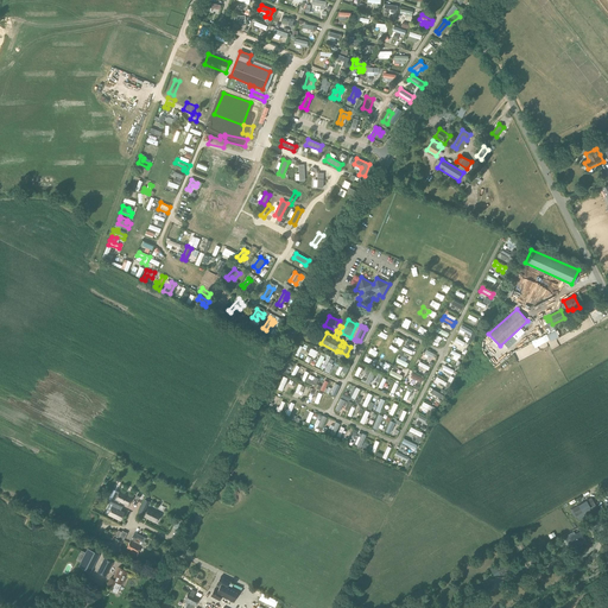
[(470,335),(473,331),(462,325),(460,329),(470,335)]
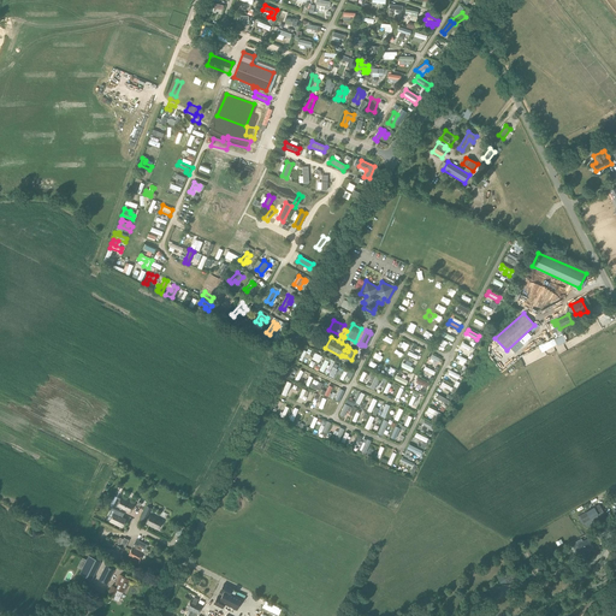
[(535,354),(548,343),(542,336),(529,347),(535,354)]
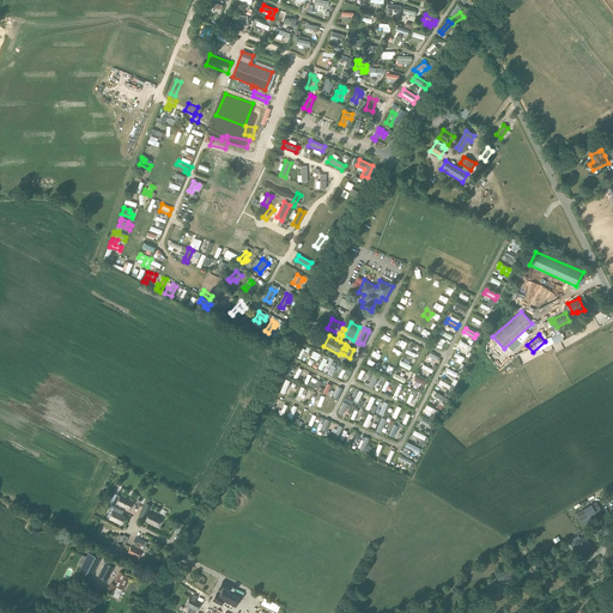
[(333,362),(327,374),(332,376),(338,364),(333,362)]
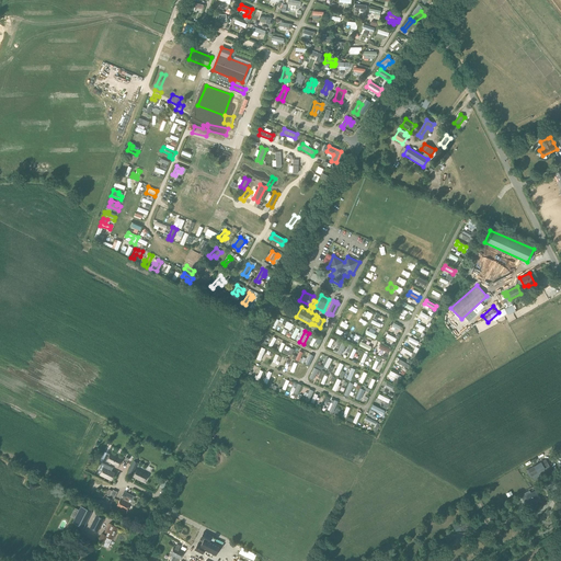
[(415,346),(418,341),(410,338),(409,340),(412,342),(411,344),(415,346)]
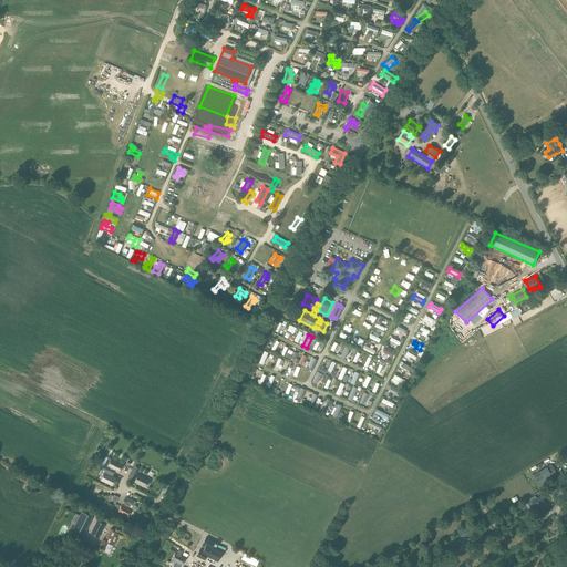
[(384,348),(382,351),(390,354),(389,357),(392,359),(394,353),(384,348)]
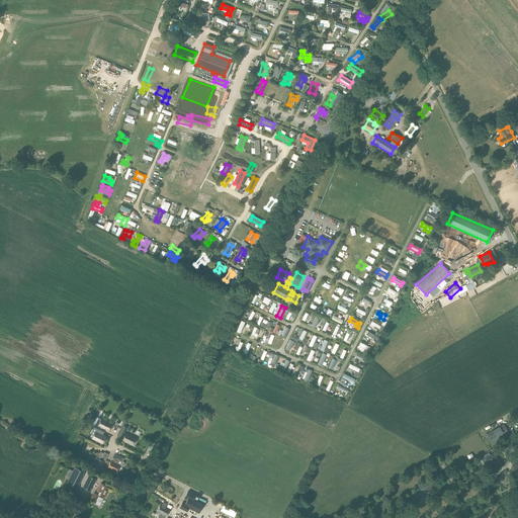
[(280,330),(278,334),(285,337),(289,330),(286,328),(284,332),(280,330)]
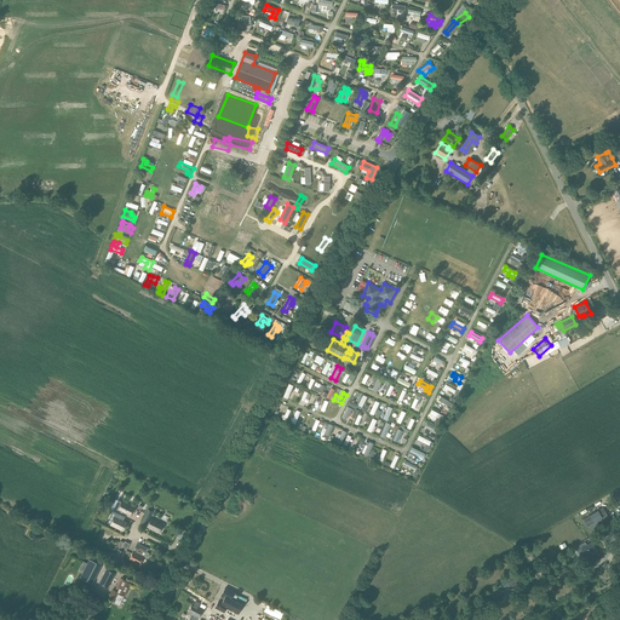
[(369,408),(368,412),(373,415),(379,403),(375,401),(372,409),(369,408)]
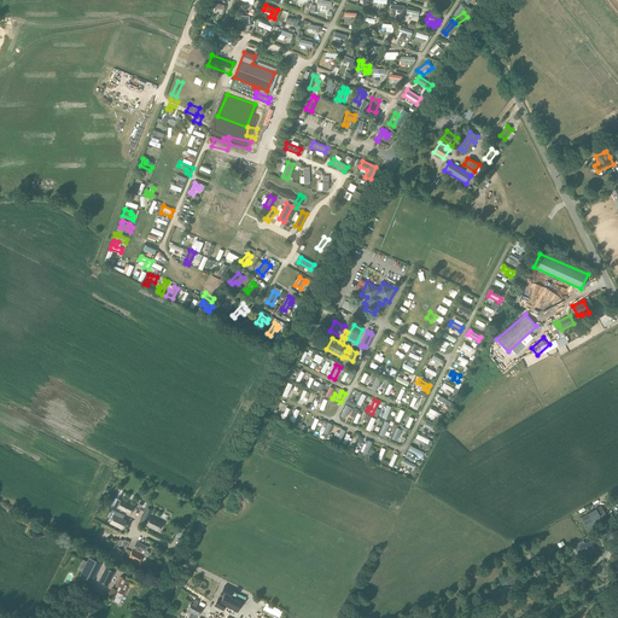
[(333,429),(326,443),(331,444),(337,431),(333,429)]
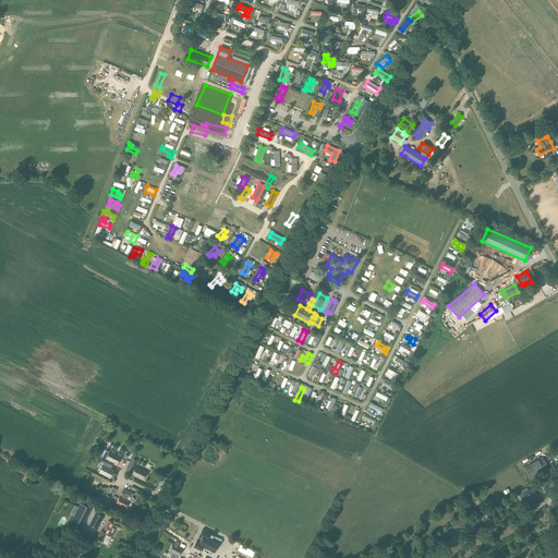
[(385,402),(387,398),(377,392),(376,395),(383,399),(381,400),(385,402)]
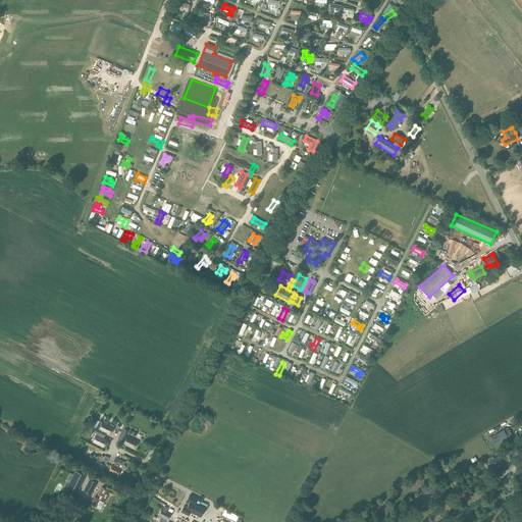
[(311,373),(306,383),(309,385),(314,374),(311,373)]
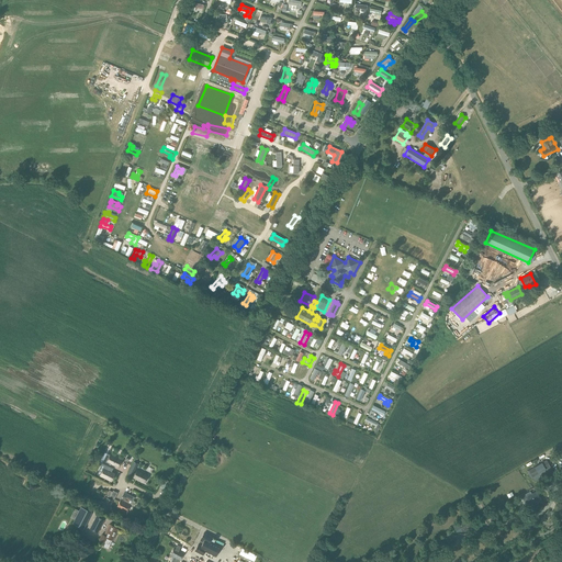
[(381,415),(383,411),(373,406),(372,409),(378,412),(377,414),(381,415)]
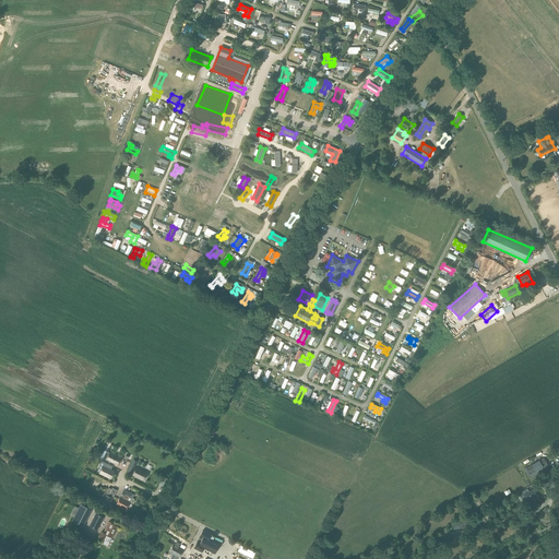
[(340,414),(344,416),(348,406),(345,405),(343,412),(341,411),(340,414)]
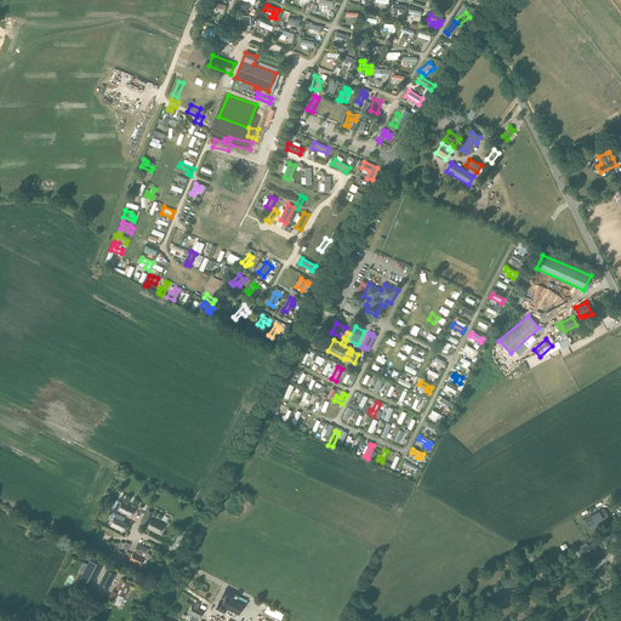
[(123,502),(119,510),(119,511),(117,514),(125,518),(126,514),(131,516),(135,508),(123,502)]
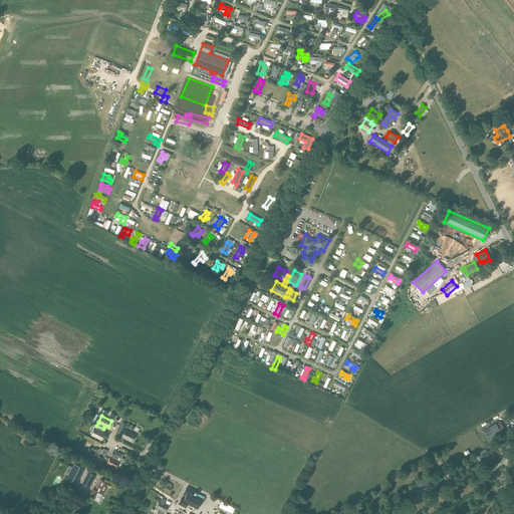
[(487,436),(503,427),(500,421),(484,430),(487,436)]
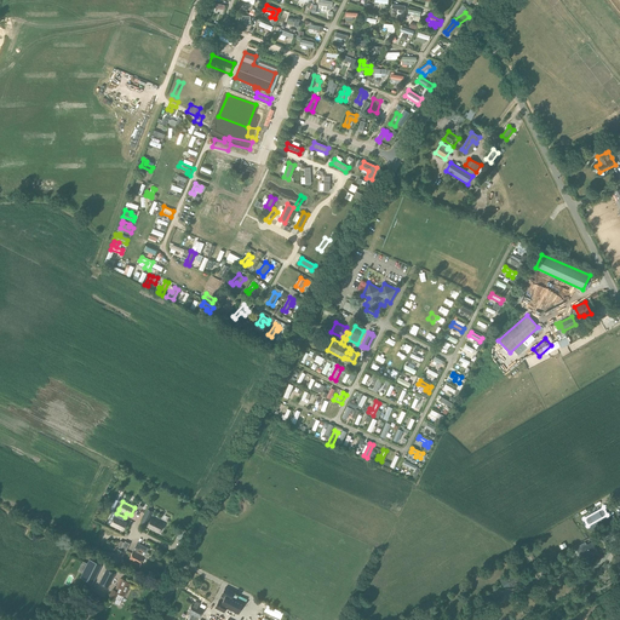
[(116,514),(115,517),(114,517),(110,524),(122,530),(127,523),(122,521),(125,517),(116,514)]
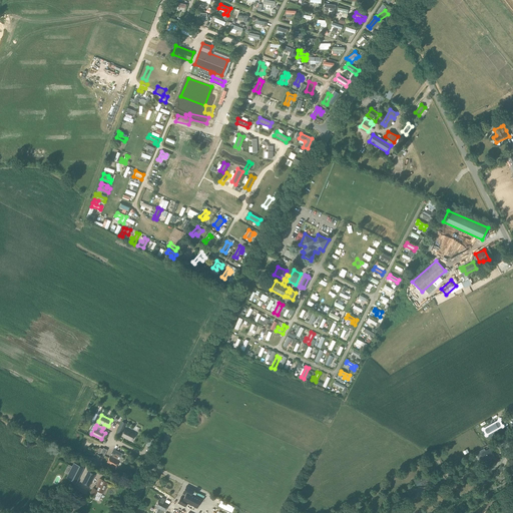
[(124,429),(121,435),(131,441),(135,434),(124,429)]
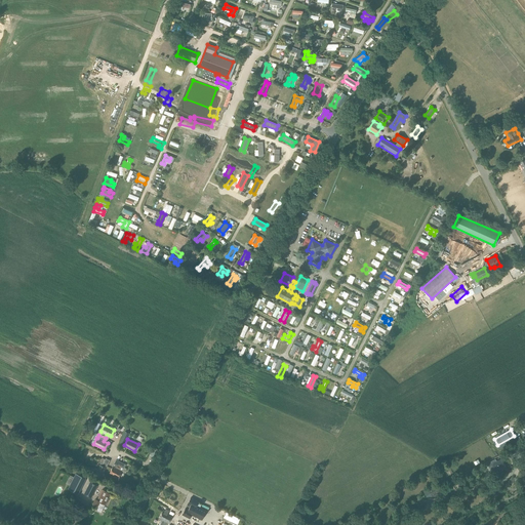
[(515,449),(507,453),(510,458),(518,454),(515,449)]
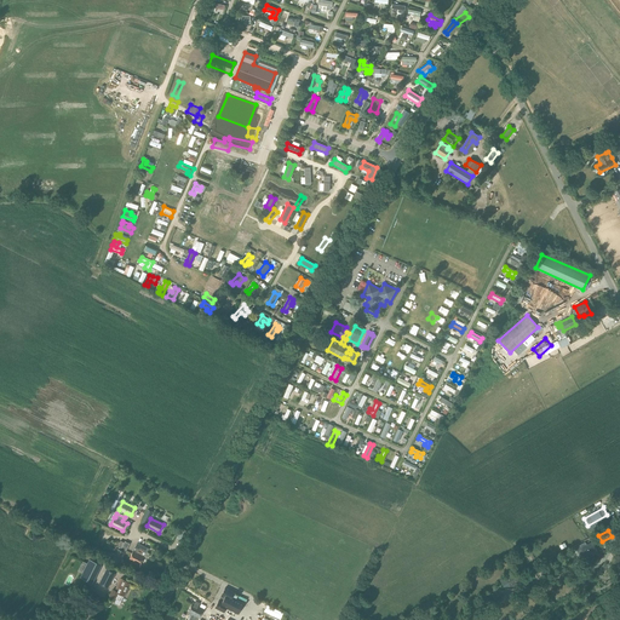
[(121,541),(118,549),(112,560),(119,563),(125,552),(125,550),(126,550),(130,544),(125,541),(124,543),(121,541)]
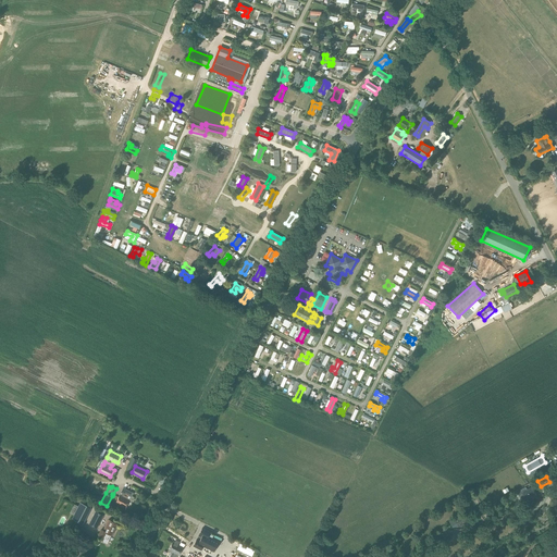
[(130,499),(127,498),(128,494),(126,494),(128,491),(123,487),(122,491),(123,492),(122,495),(120,494),(115,504),(125,508),(130,499)]
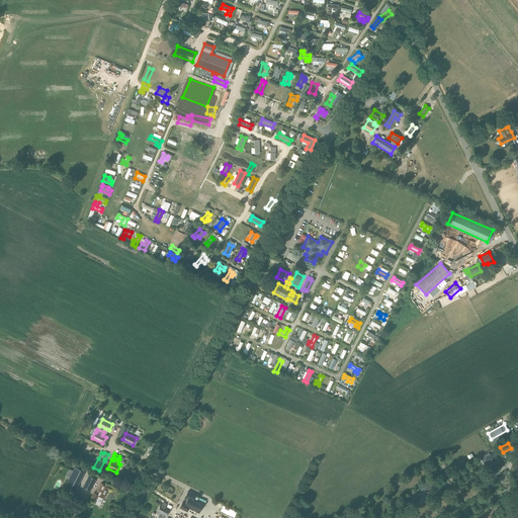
[(492,460),(497,458),(494,453),(486,457),(489,464),(493,462),(492,460)]
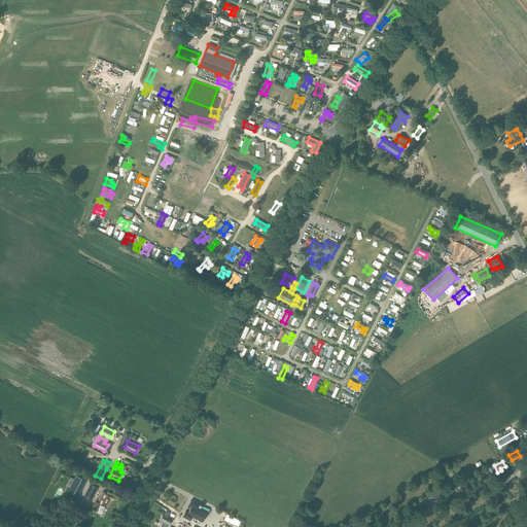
[(72,480),(68,478),(65,486),(69,488),(68,491),(72,493),(71,494),(79,498),(88,481),(84,480),(83,481),(73,477),(72,480)]
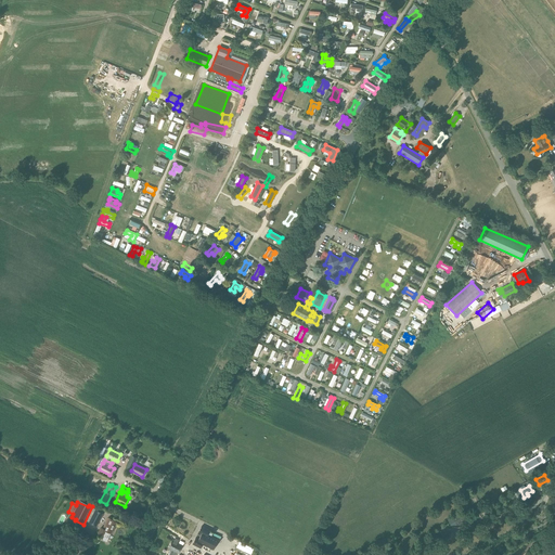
[(97,527),(103,514),(95,510),(89,523),(97,527)]
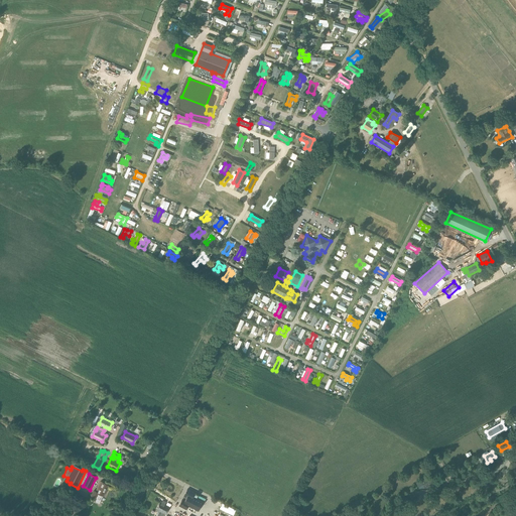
[(417,494),(433,484),(427,476),(406,489),(410,494),(415,491),(417,494)]
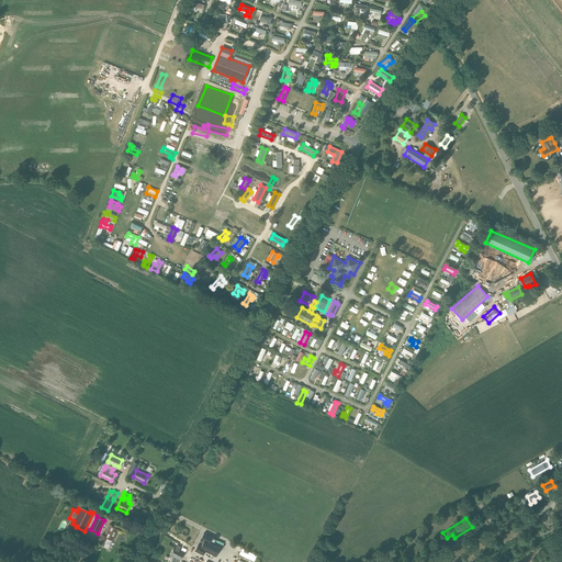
[(119,529),(110,525),(104,535),(102,535),(100,540),(104,542),(108,537),(113,540),(119,529)]
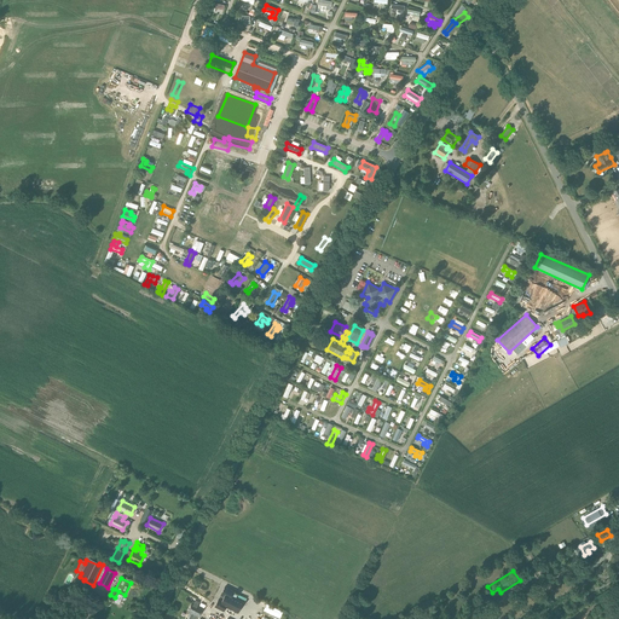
[(102,600),(105,594),(88,585),(86,591),(102,600)]
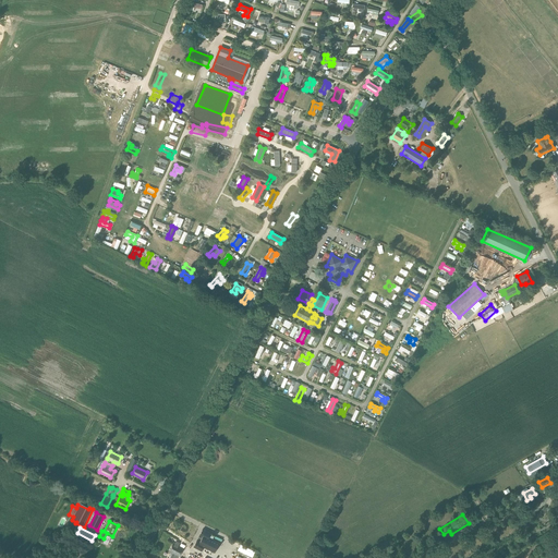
[(208,537),(210,533),(203,529),(199,535),(203,536),(199,542),(197,541),(194,547),(202,550),(204,547),(215,553),(219,543),(208,537)]
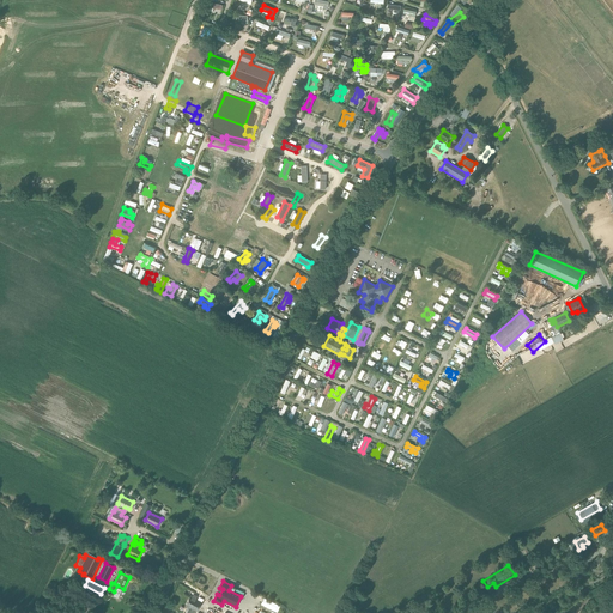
[(442,598),(445,605),(455,601),(451,593),(442,598)]
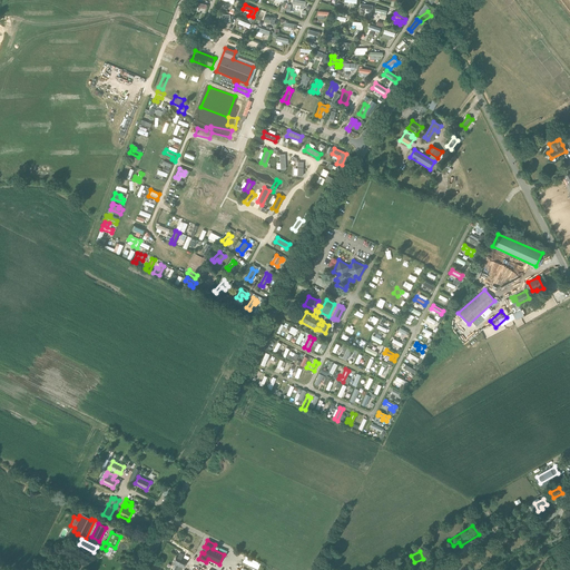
[(183,557),(184,554),(179,552),(178,554),(177,554),(173,563),(183,569),(187,560),(183,557)]
